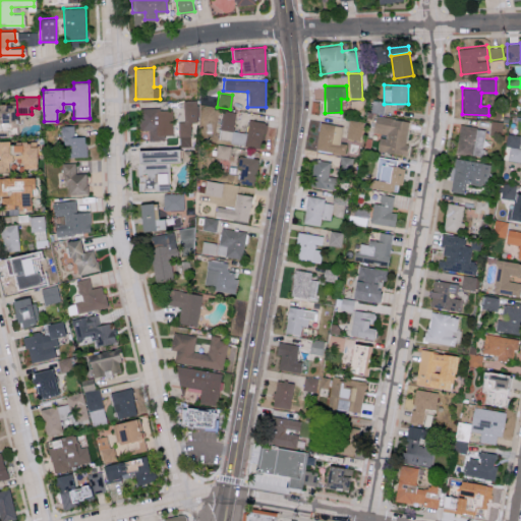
[(190,121),(196,121),(196,100),(183,100),(183,121),(178,121),(177,145),(190,145),(190,121)]
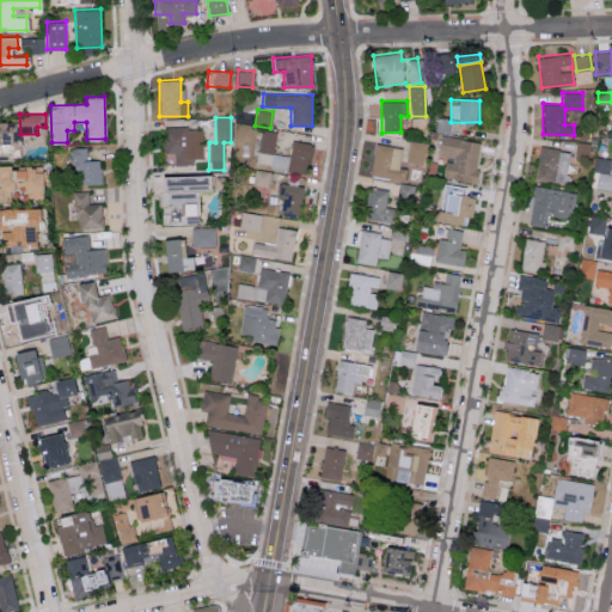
[(452,118),(439,117),(436,130),(450,133),(452,118)]
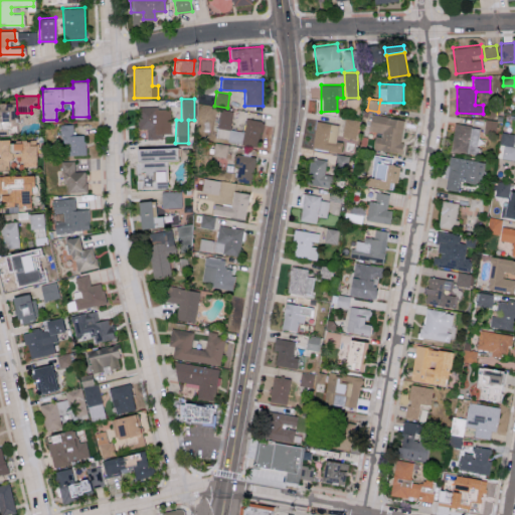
[(15,103),(0,102),(0,120),(9,120),(8,131),(15,131),(15,103)]
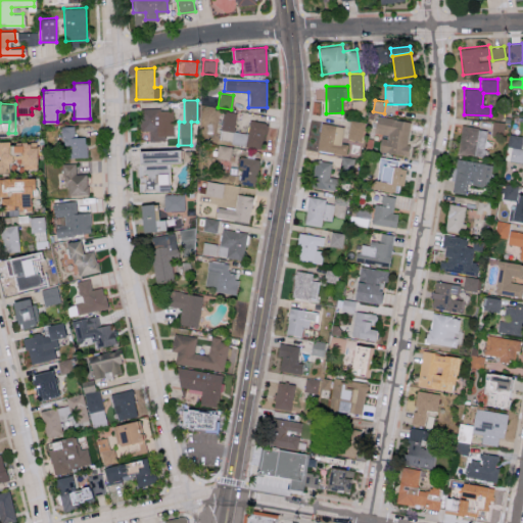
[(148,139),(173,138),(172,108),(139,109),(140,137),(148,137),(148,139)]
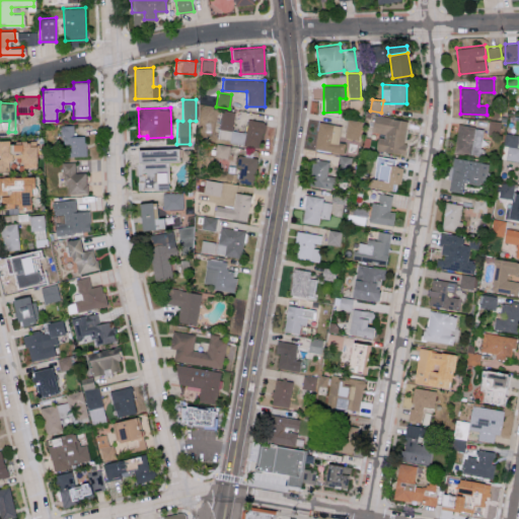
[(261,146),(264,122),(247,120),(245,132),(232,130),(234,110),(221,109),(217,141),(261,146)]
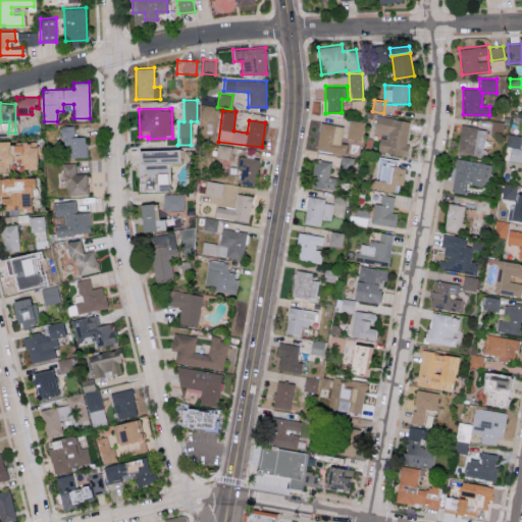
[(409,121),(376,115),(373,133),(379,134),(377,151),(408,156),(410,145),(405,144),(409,121)]
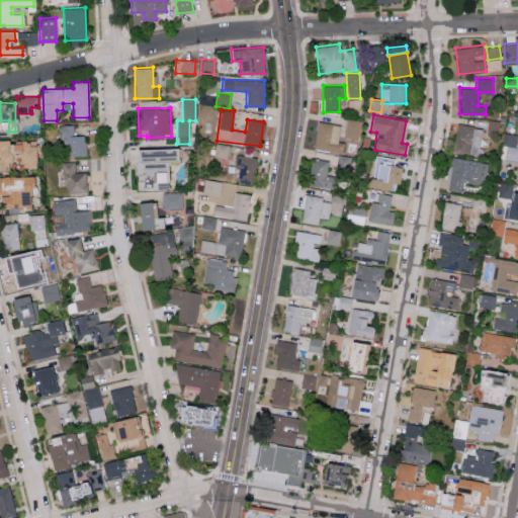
[(360,121),(347,118),(343,138),(357,140),(360,121)]
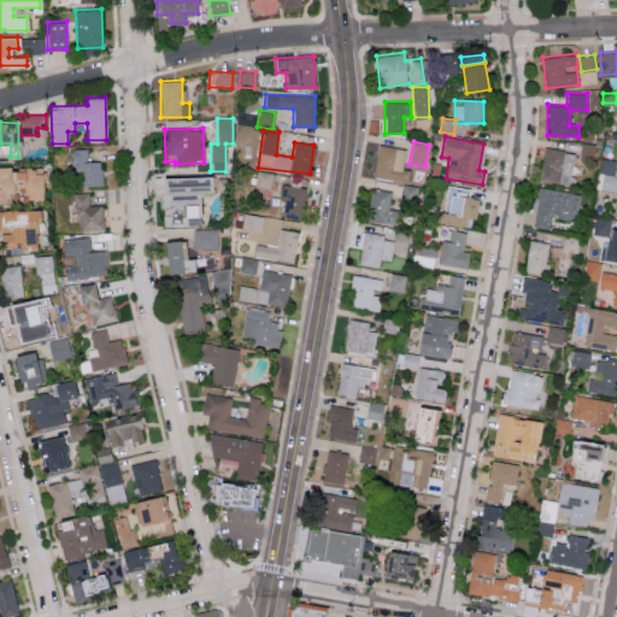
[(374,177),(407,182),(409,169),(401,168),(405,148),(378,145),(374,177)]
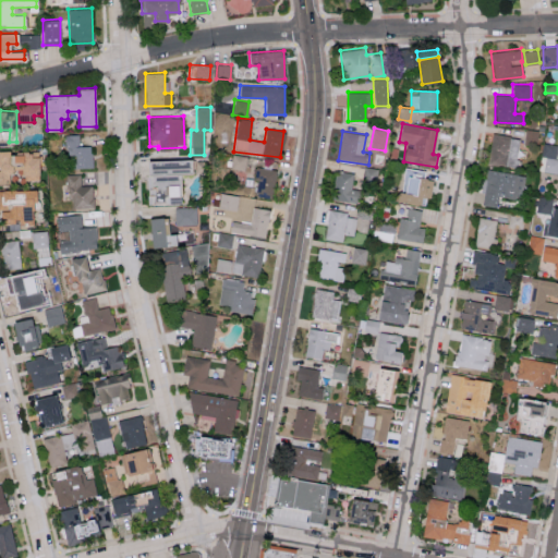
[(92,168),(92,145),(79,145),(79,134),(67,134),(65,167),(92,168)]
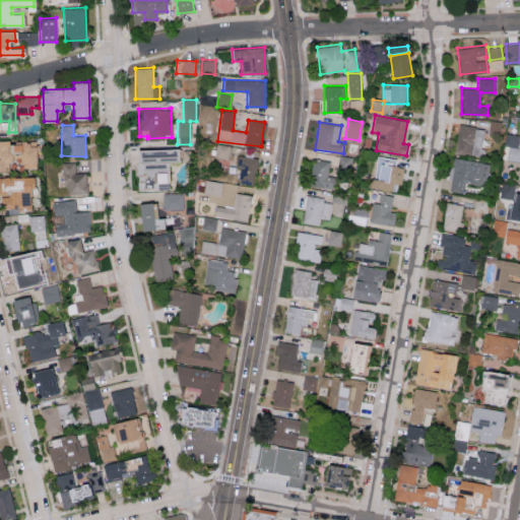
[(480,154),(484,128),(458,125),(455,151),(480,154)]
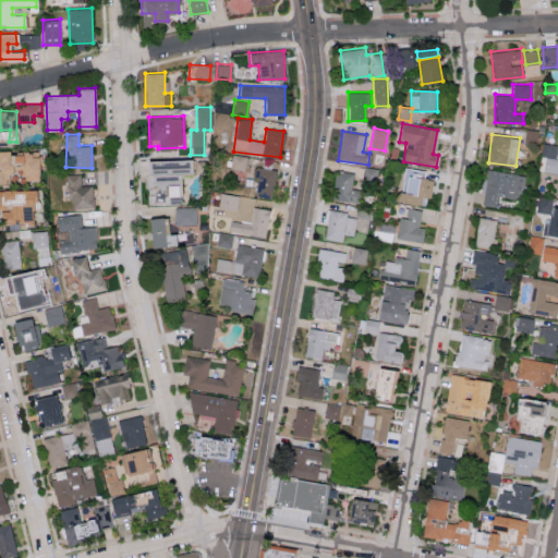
[(557,172),(557,169),(557,158),(557,147),(557,144),(543,143),(542,156),(545,156),(544,171),(557,172)]
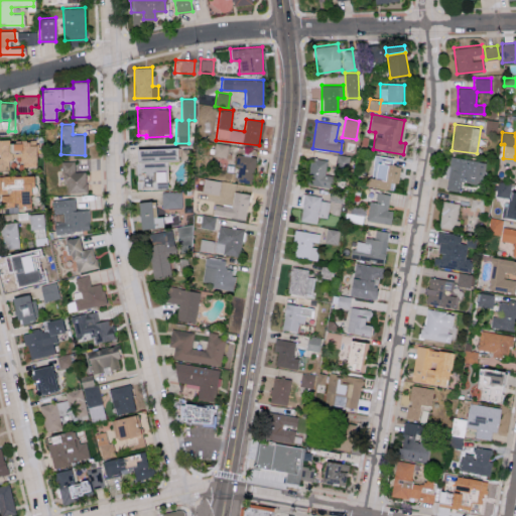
[(0,140),(0,168),(5,169),(5,166),(34,166),(34,145),(26,145),(26,140),(0,140)]
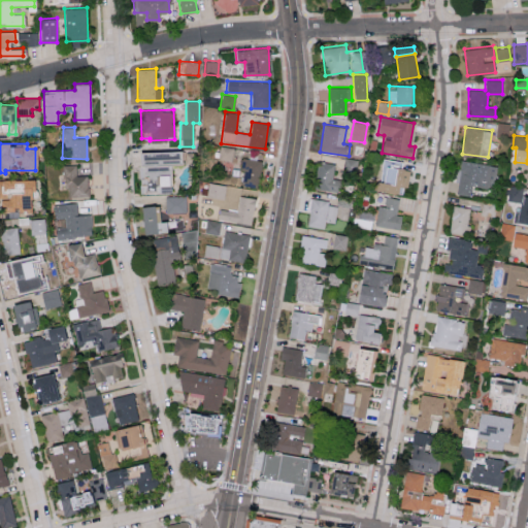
[(231,161),(233,147),(220,145),(218,159),(231,161)]
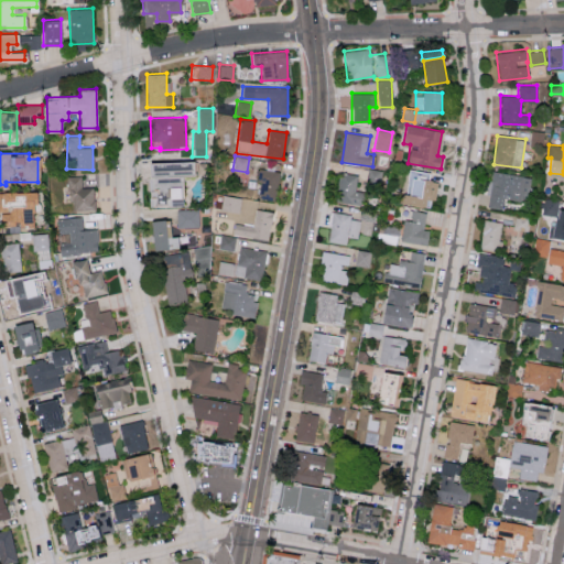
[(148,162),(150,206),(181,205),(180,176),(192,175),(192,161),(148,162)]
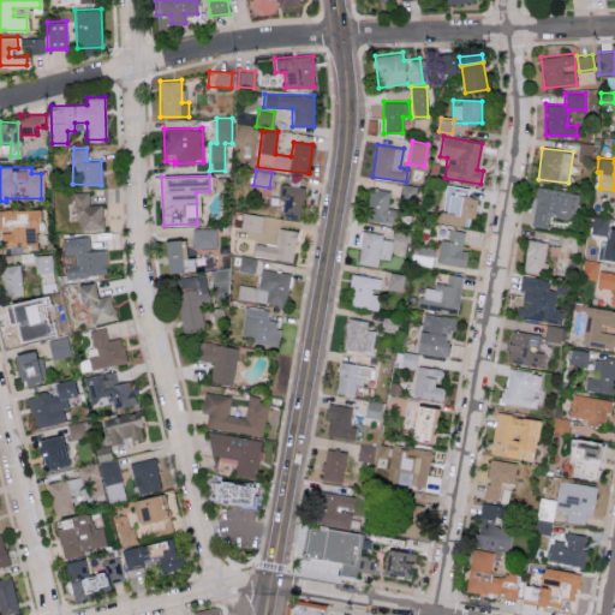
[(280,214),(299,218),(304,187),(280,183),(278,199),(282,199),(280,214)]
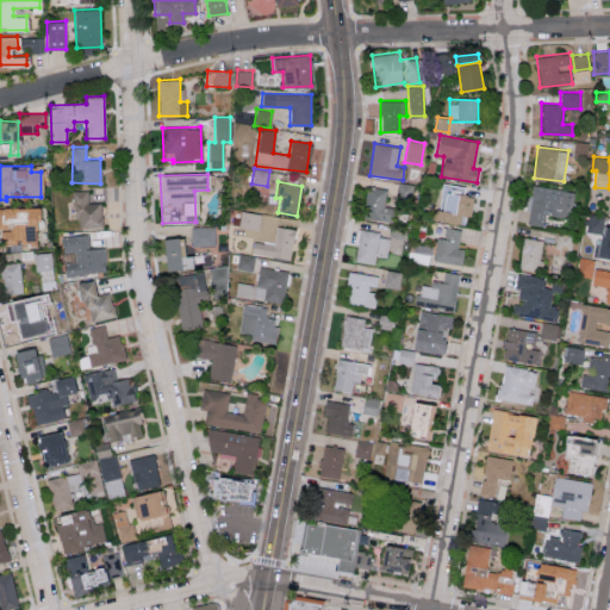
[(471,195),(462,194),(464,186),(440,182),(435,221),(467,224),(471,195)]
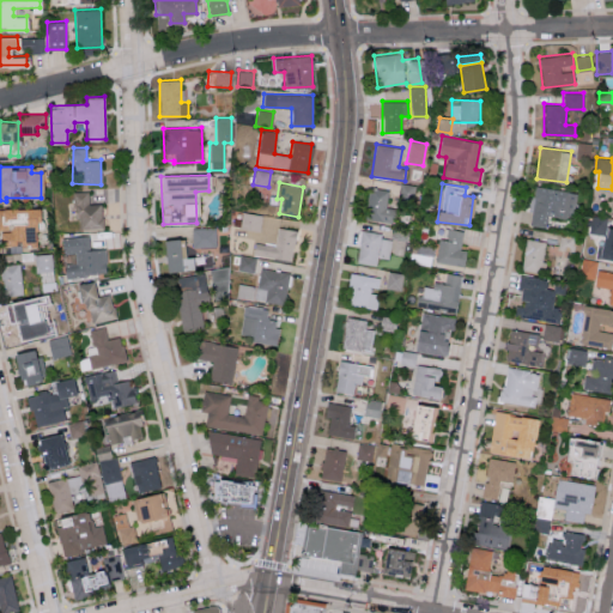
[(576,193),(535,186),(528,224),(545,226),(547,214),(571,219),(576,193)]
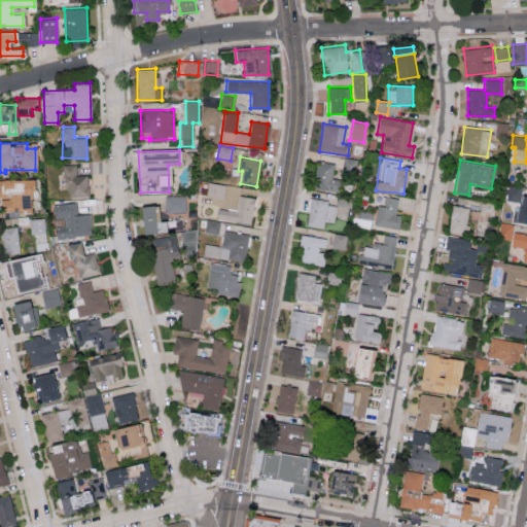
[(330,177),(334,164),(318,161),(312,187),(338,192),(341,179),(330,177)]
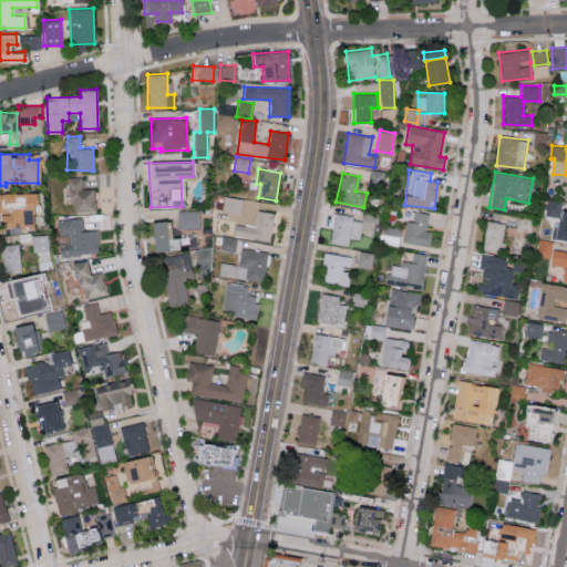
[(94,212),(94,188),(81,187),(82,177),(70,176),(69,210),(94,212)]
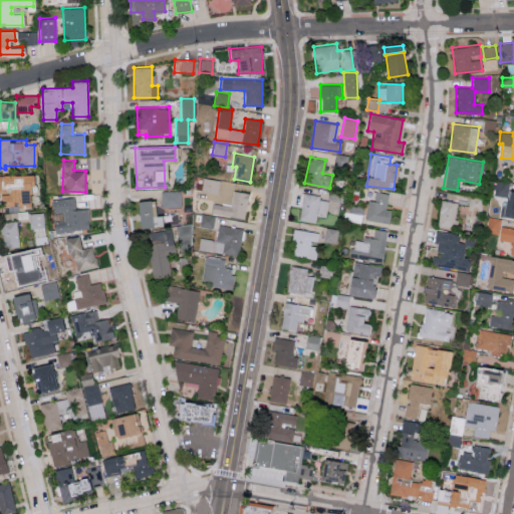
[(29,174),(0,175),(0,192),(3,193),(3,207),(31,206),(29,174)]
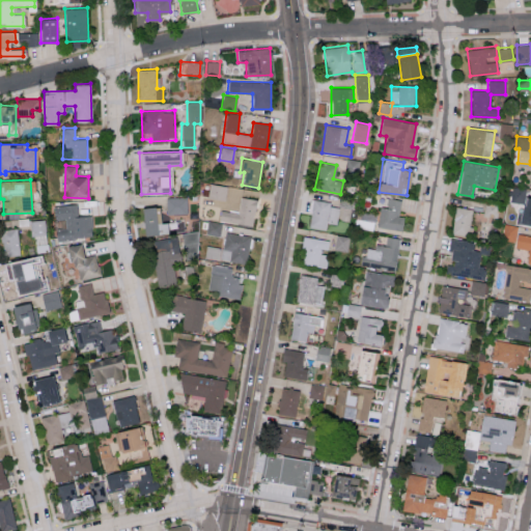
[(225,199),(226,185),(208,184),(207,198),(225,199)]
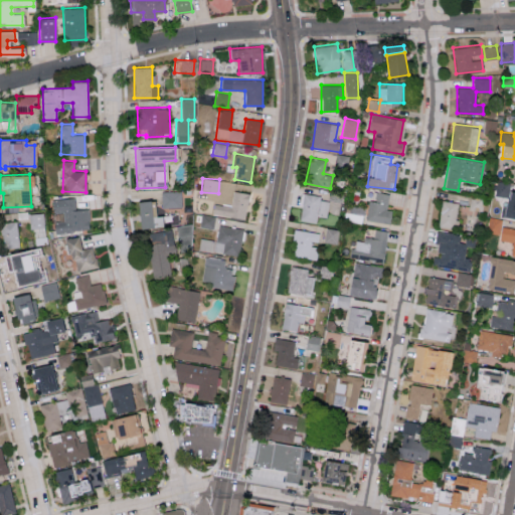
[(502,217),(514,218),(514,191),(510,190),(511,182),(497,180),(495,195),(505,196),(502,217)]
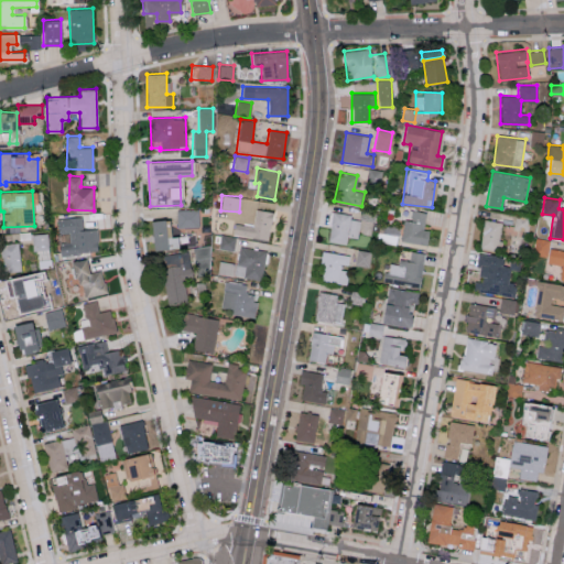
[(198,227),(198,208),(175,209),(176,227),(198,227)]
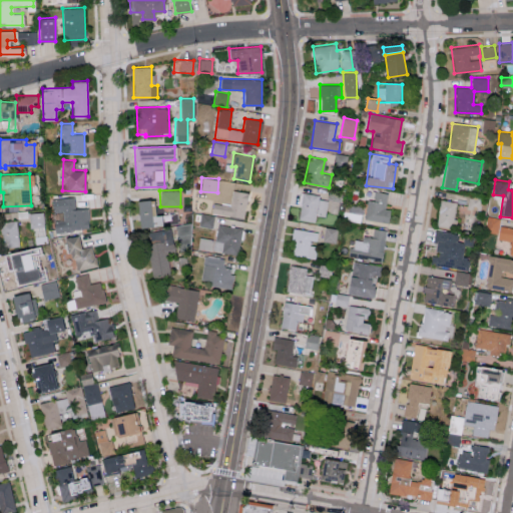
[(247,192),(232,189),(229,206),(212,202),(210,212),(242,218),(247,192)]
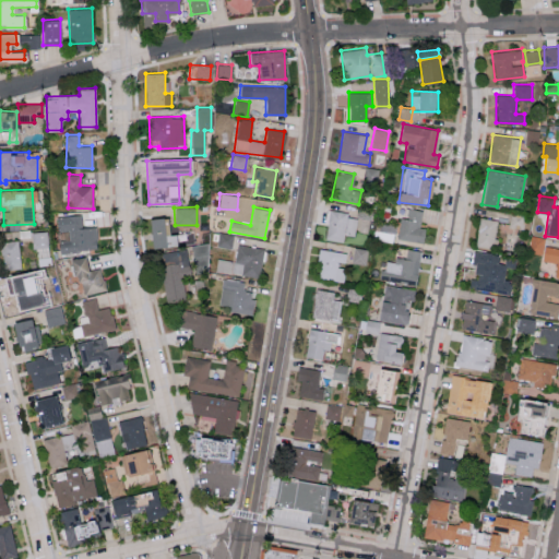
[(423,241),(424,228),(419,227),(421,210),(407,209),(406,218),(400,217),(397,239),(423,241)]
